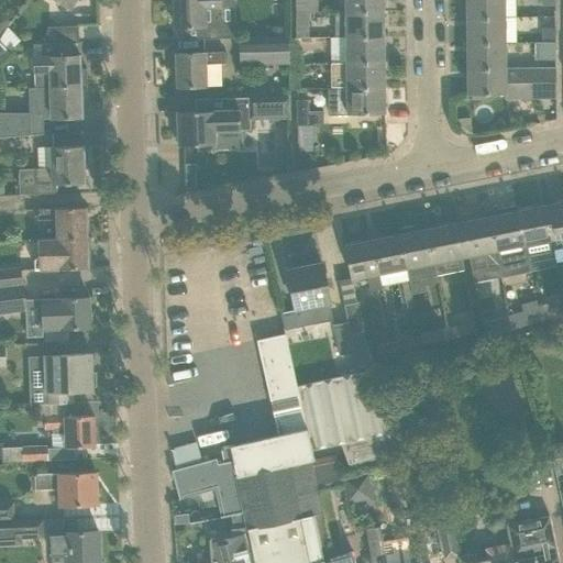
[(54,0),(70,10),(75,0),(54,0)]
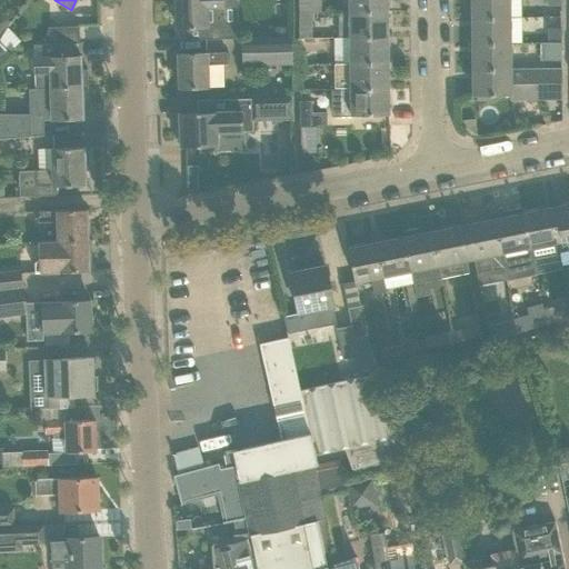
[(175,0),(176,28),(183,28),(183,40),(225,38),(222,0),(175,0)]
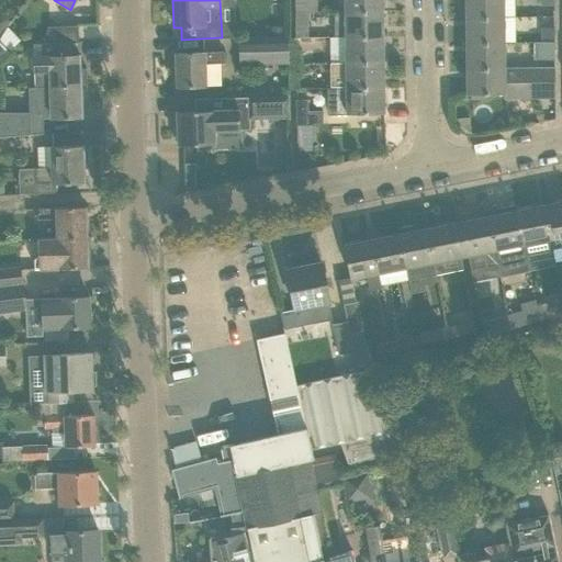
[(293,0),(294,13),(307,13),(317,12),(316,0),(293,0)]
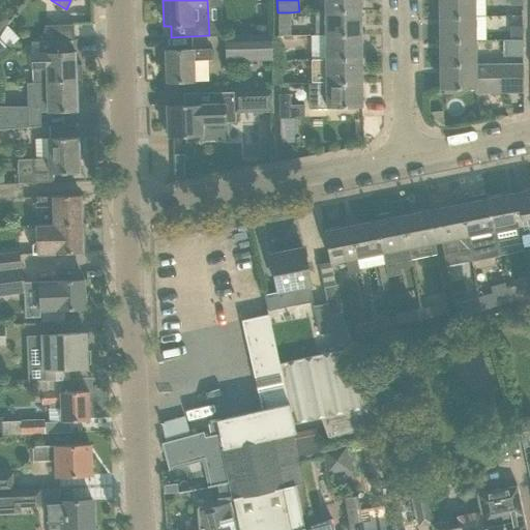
[(324,0),(325,10),(360,9),(360,0),(324,0)]
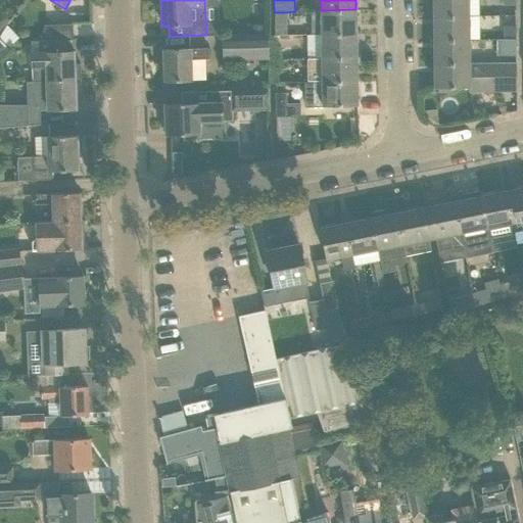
[(469,16),(468,0),(432,0),(433,16),(469,16)]
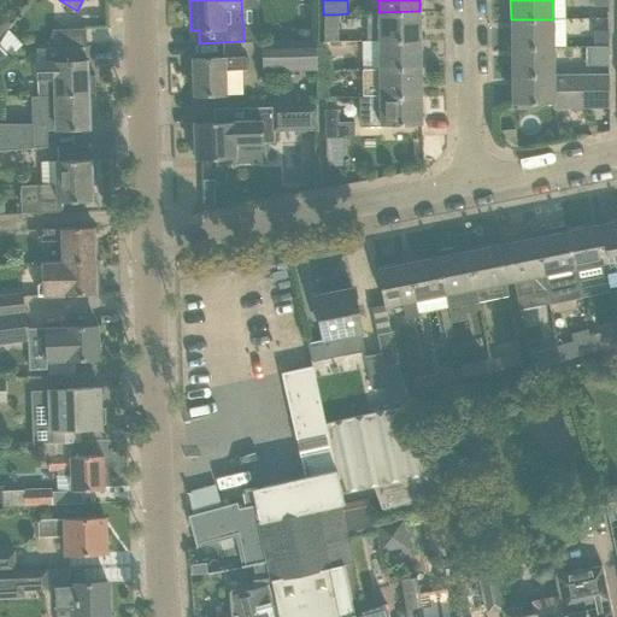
[(378,13),(366,13),(366,41),(378,41),(421,40),(419,11),(378,12),(378,13)]
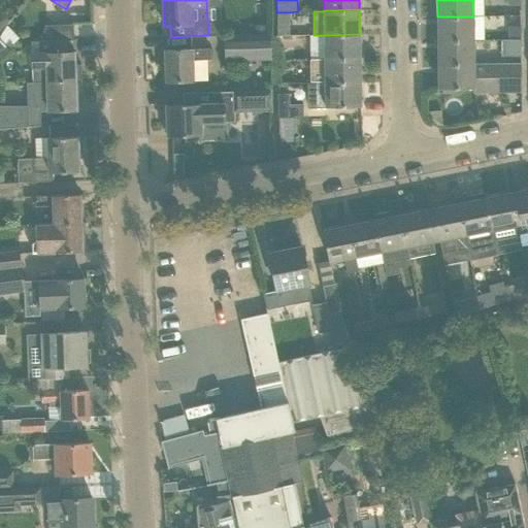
[(289,35),(289,12),(276,12),(276,36),(289,35)]
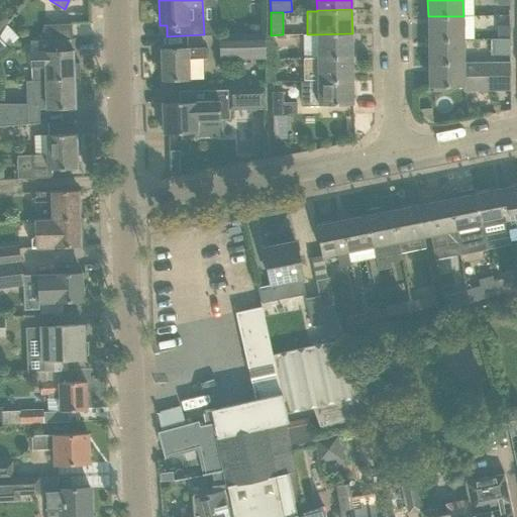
[(428,39),(463,39),(463,16),(428,16),(428,39)]
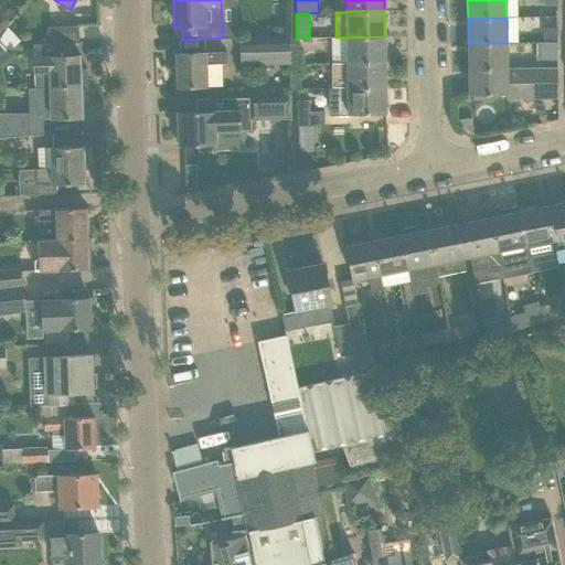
[(56,27),(46,28),(46,43),(70,43),(78,42),(78,25),(56,27)]
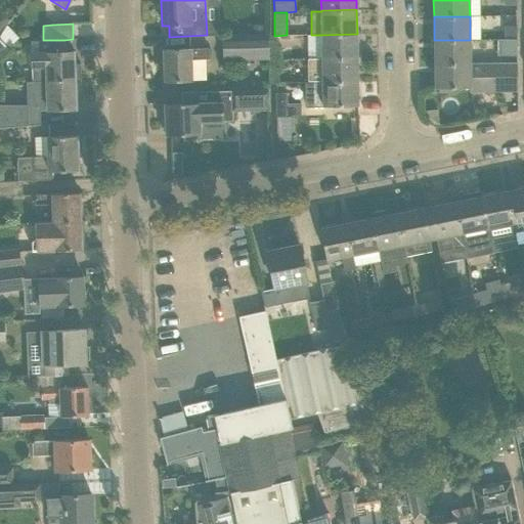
[(264,26),(253,26),(253,35),(264,35),(264,34),(264,26)]
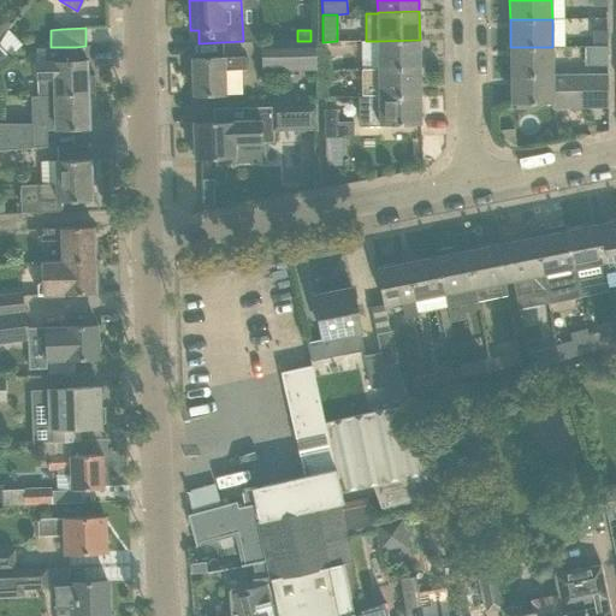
[(584,47),(606,47),(606,30),(591,30),(591,46),(584,46),(584,47)]
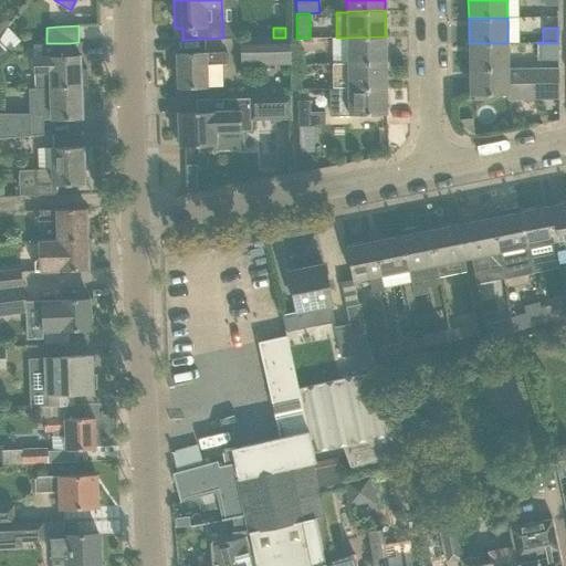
[(291,39),(290,39),(290,37),(285,37),(285,38),(273,38),(239,39),(239,66),(290,64),(291,64),(291,50),(291,39)]
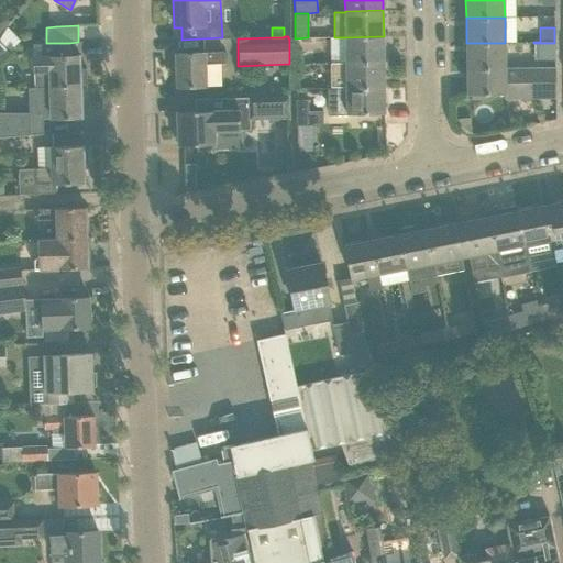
[(345,63),(384,62),(384,36),(345,37),(345,63)]
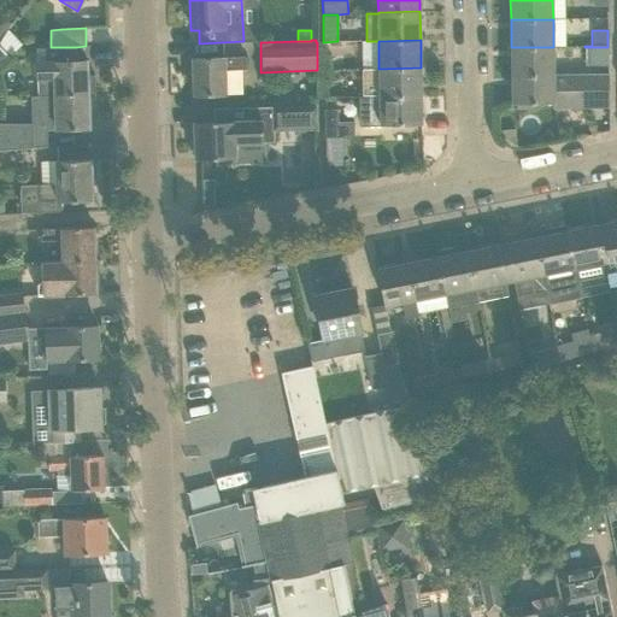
[(323,42),(317,42),(317,54),(317,70),(330,69),(330,54),(327,54),(327,42),(323,42)]
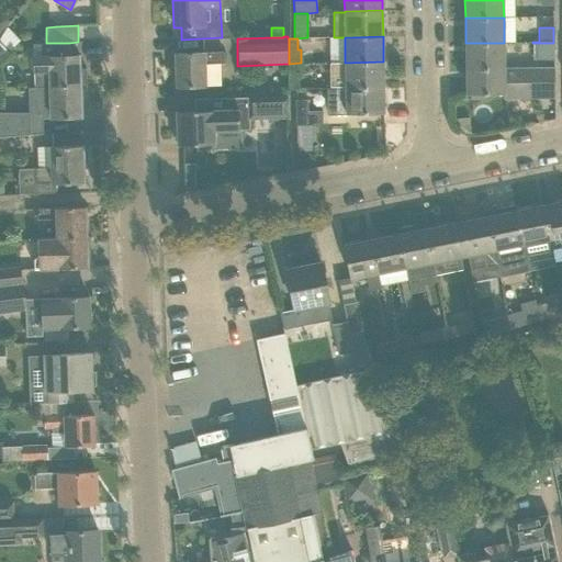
[(46,43),(40,43),(41,56),(34,56),(35,88),(29,88),(29,89),(80,87),(80,86),(87,86),(86,69),(79,69),(79,55),(70,55),(69,43),(46,43)]
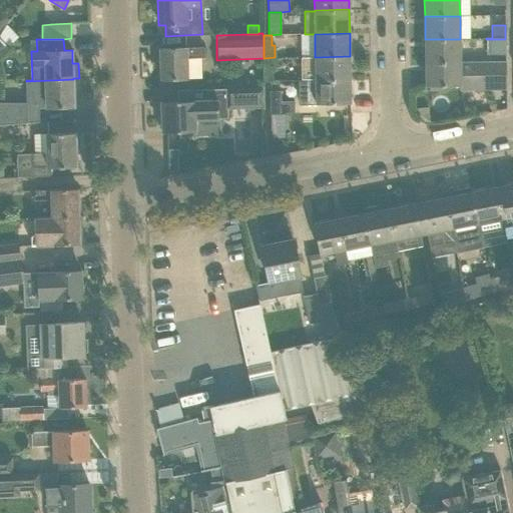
[(460,62),(460,39),(425,39),(425,62),(460,62)]
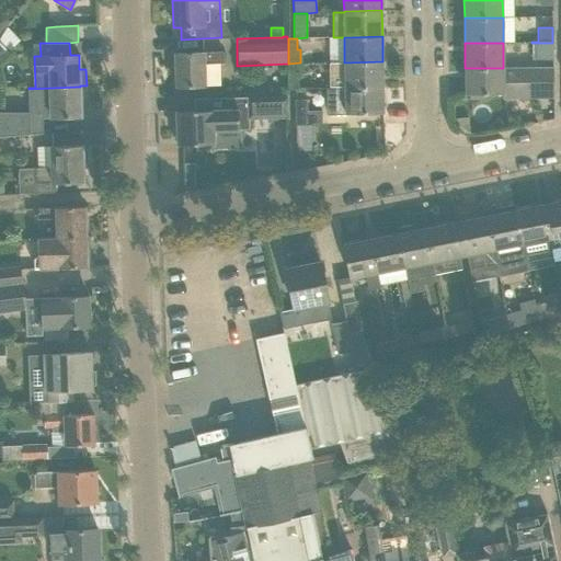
[(531,60),(552,60),(552,43),(531,43),(531,60)]
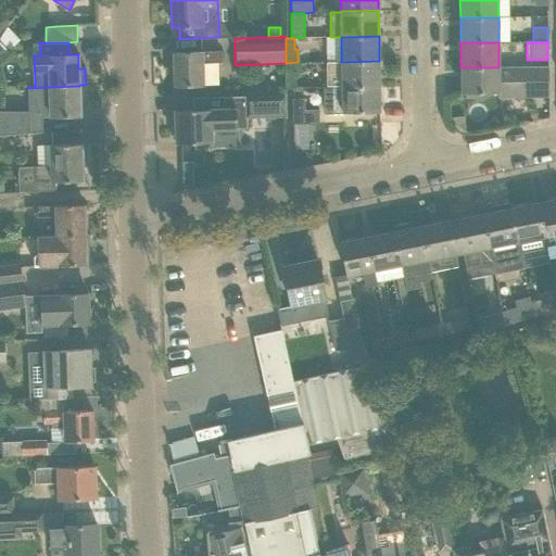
[(203,64),(222,63),(222,50),(173,52),(174,86),(203,85),(203,64)]
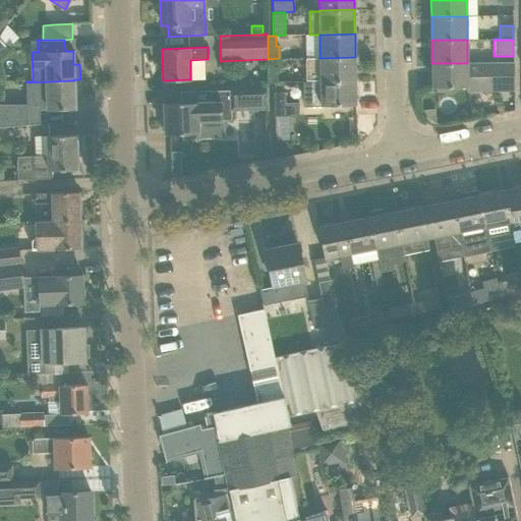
[(308,81),(321,81),(355,80),(355,57),(320,58),(307,58),(308,81)]
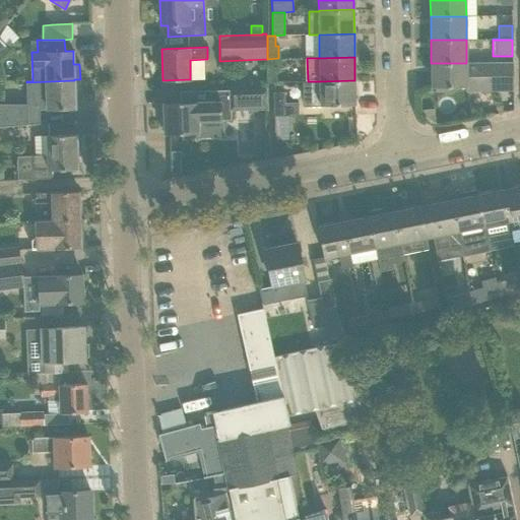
[(274,72),(278,72),(278,58),(267,59),(266,59),(266,81),(274,81),(274,72)]
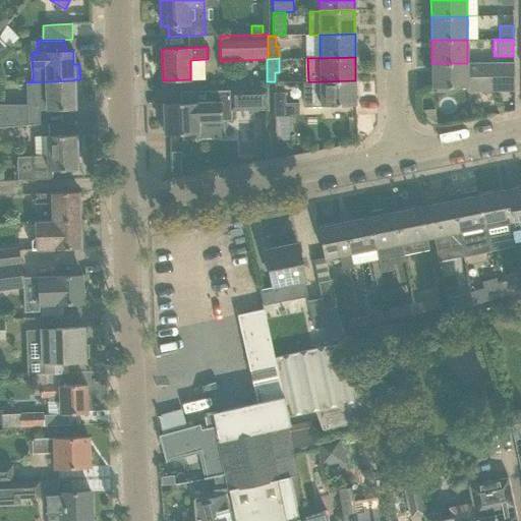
[(491,87),(514,85),(513,62),(467,63),(431,63),(432,88),(435,88),(435,90),(445,90),(445,88),(467,87),(467,90),(493,89),(491,87)]
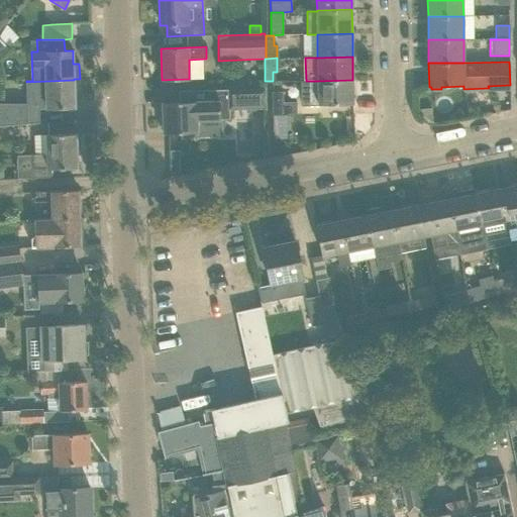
[(74,80),(26,82),(27,98),(32,98),(33,109),(37,108),(75,107),(74,92),(77,92),(77,81),(74,81),(74,80)]
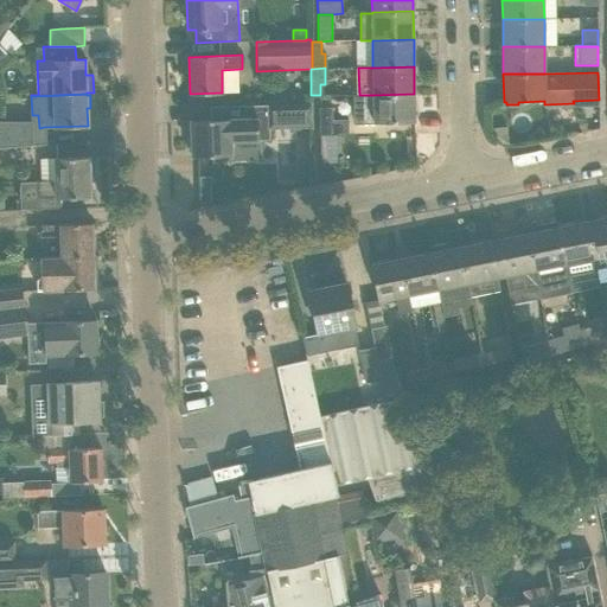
[(359,95),(355,95),(355,122),(414,122),(414,94),(374,95),(359,95)]
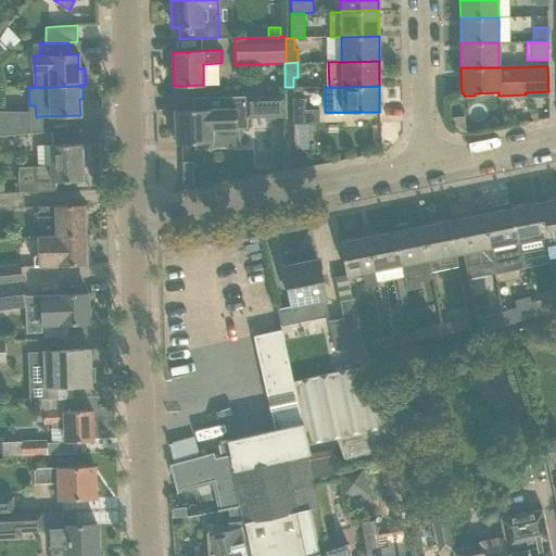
[(175,127),(172,127),(173,139),(176,139),(176,143),(212,142),(212,129),(239,128),(247,128),(247,117),(286,116),(285,95),(218,97),(192,98),(192,110),(175,110),(175,127)]
